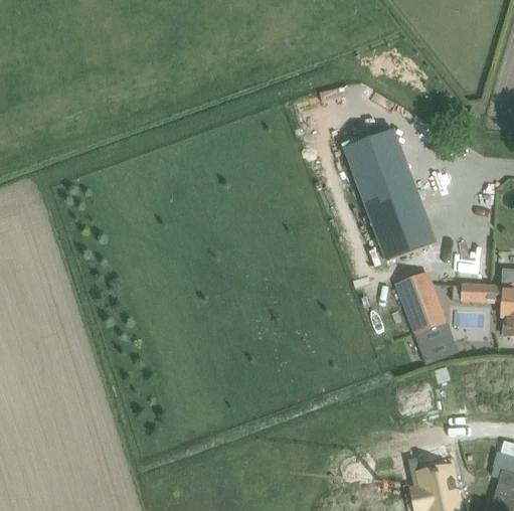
[(393,128),(342,146),(384,260),(436,240),(393,128)]
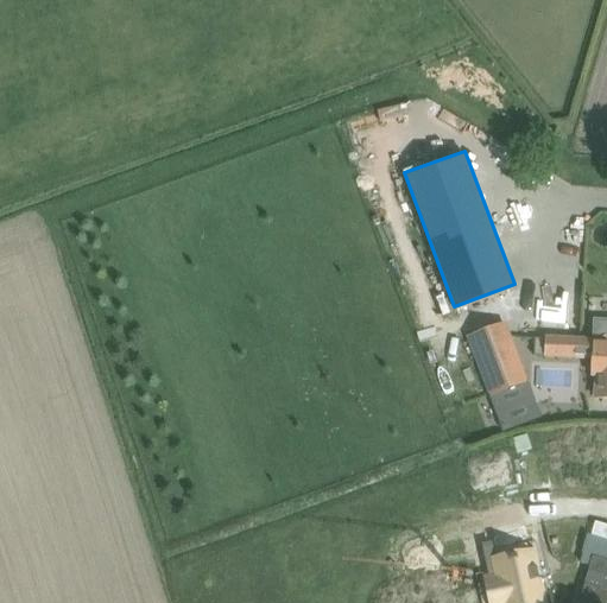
[(545,334),(544,353),(592,355),(590,372),(593,372),(592,393),(606,393),(606,316),(594,316),(593,336),(545,334)]
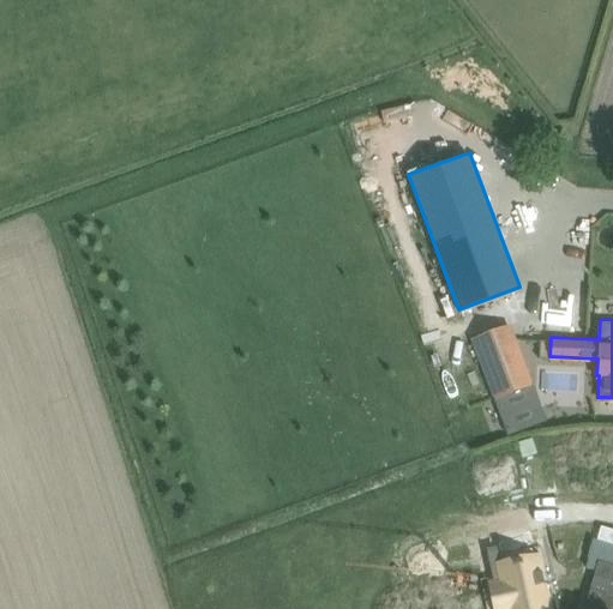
[(473,337),(494,395),(530,381),(509,324),(473,337)]
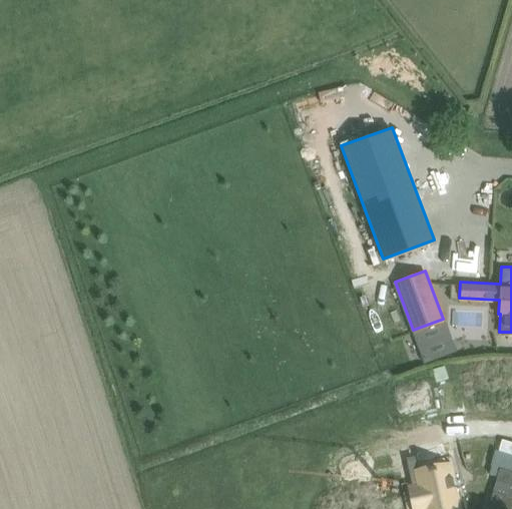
[(421,340),(427,357),(443,352),(437,335),(421,340)]
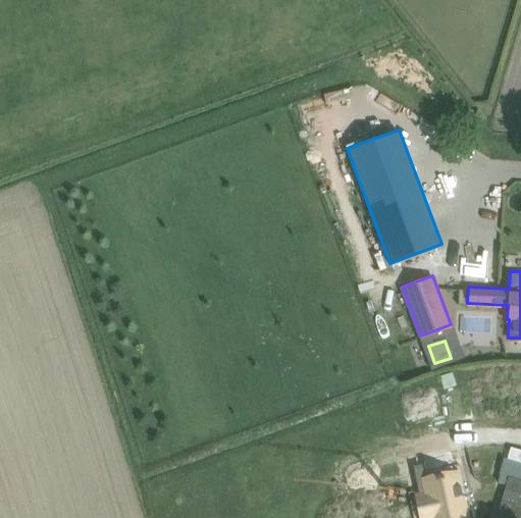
[(418,444),(339,461),(346,490),(414,476),(421,507),(429,505),(426,489),(422,474),(425,473),(418,444)]
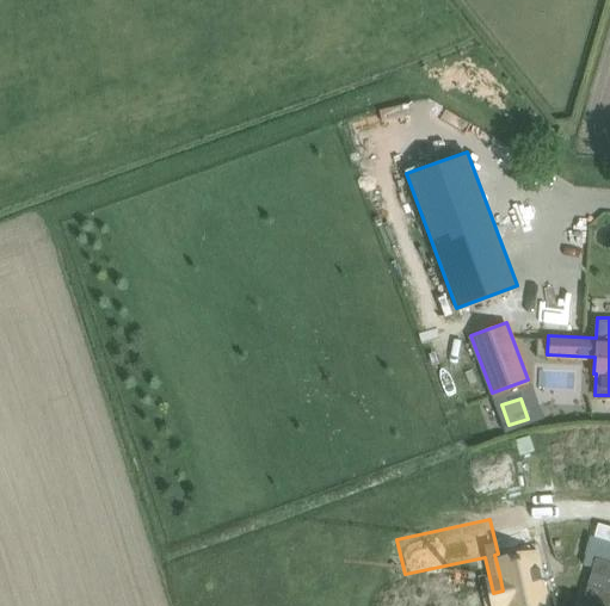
[(591,564),(579,605),(608,605),(609,601),(609,524),(597,520),(593,535),(592,533),(583,562),(591,564)]
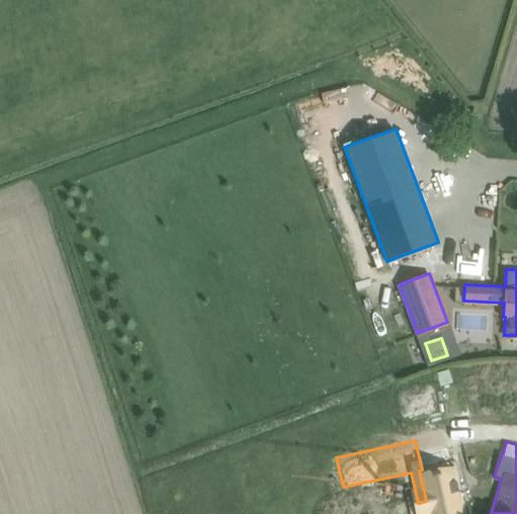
[(418,503),(416,503),(418,513),(460,513),(456,496),(453,480),(423,486),(426,501),(418,503)]
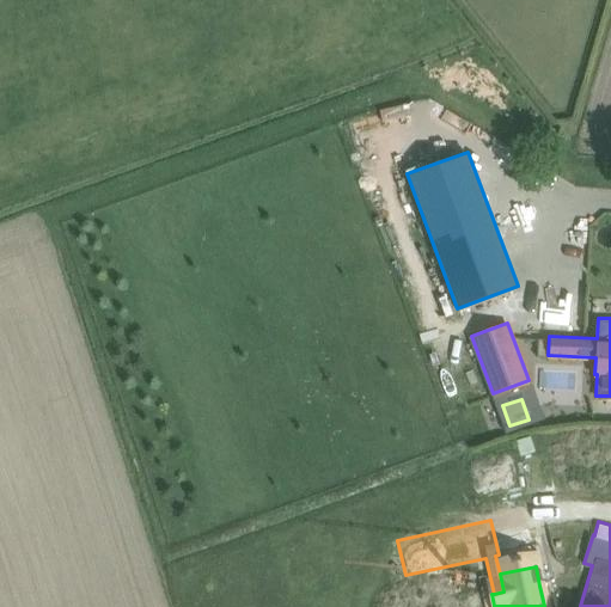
All buildings are outlined.
